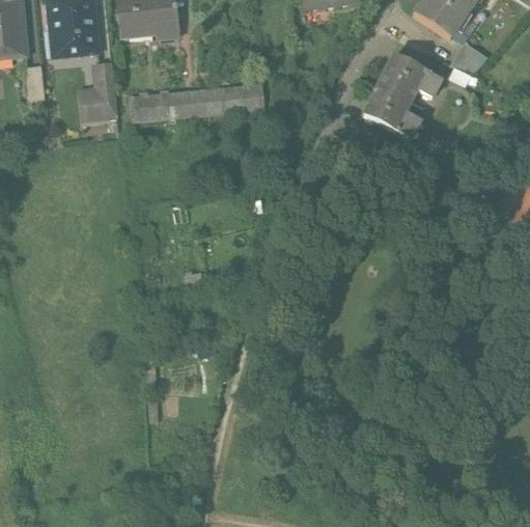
[(47,0),(53,56),(81,53),(81,48),(96,46),(93,14),(89,14),(87,0),(47,0)]
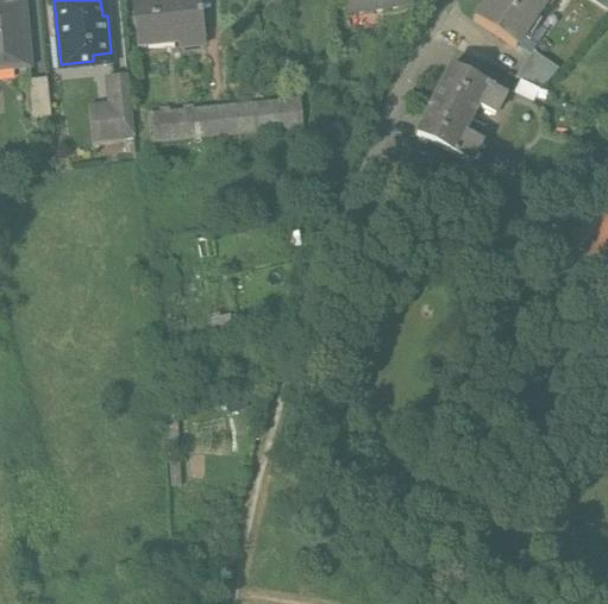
[(133,0),(138,36),(179,30),(180,44),(206,42),(202,5),(200,5),(199,0),(133,0)]
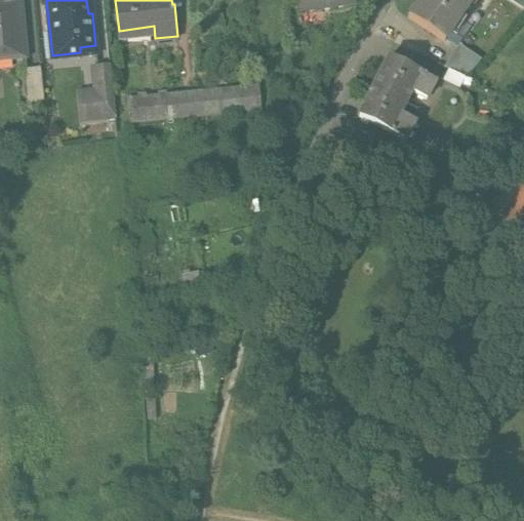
[(418,0),(409,14),(445,38),(469,0),(418,0)]
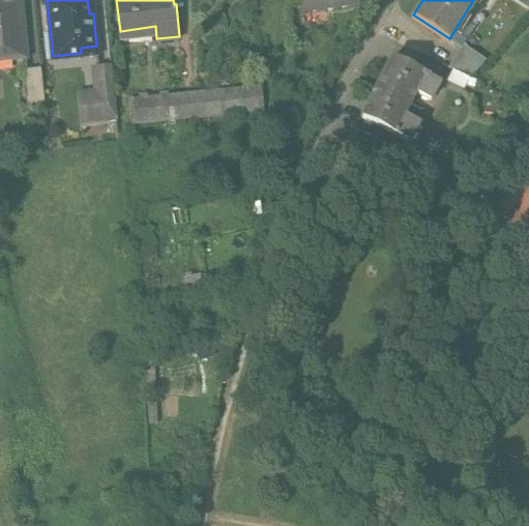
[(21,1),(0,2),(0,56),(26,54),(21,1)]
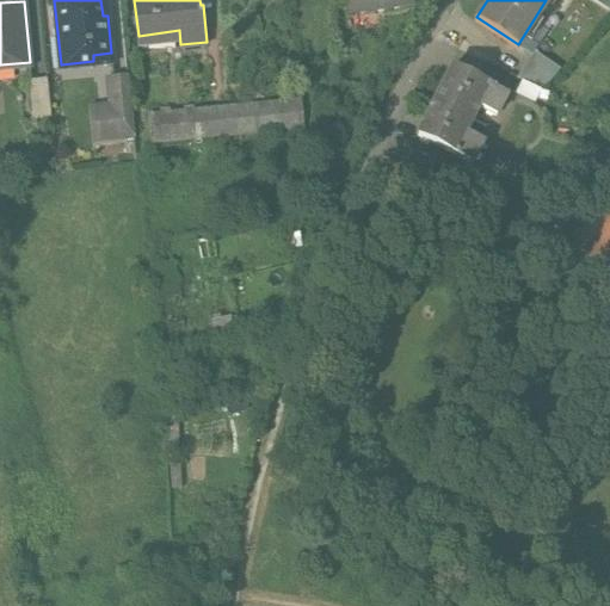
[(561,66),(536,48),(518,75),(543,87),(561,66)]
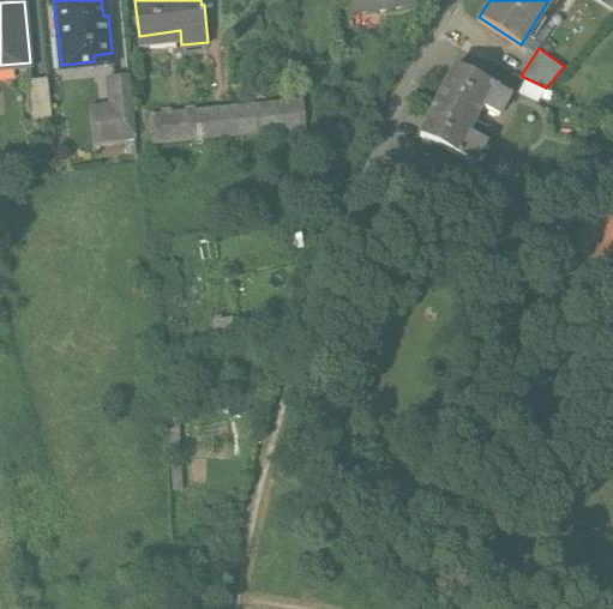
[(499,85),(456,64),(438,98),(475,118),(481,104),(499,113),(510,91),(498,86),(499,85)]
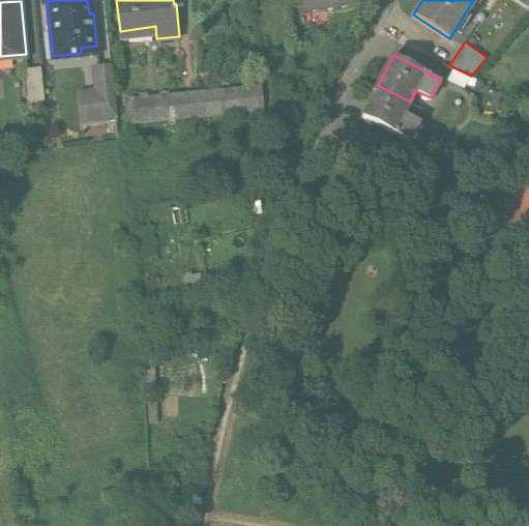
[(80,92),(83,118),(116,115),(112,64),(94,66),(97,90),(80,92)]
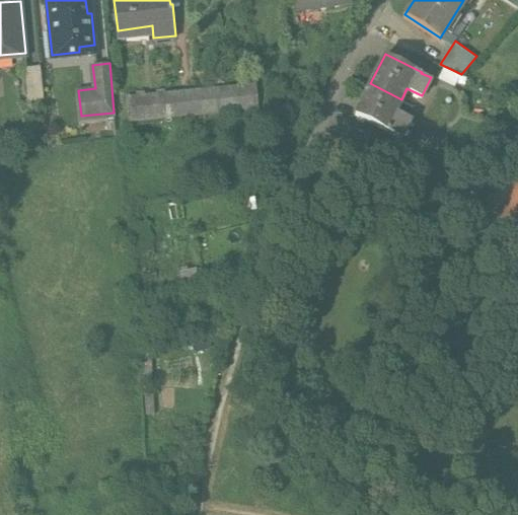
[(41,64),(24,65),(27,97),(44,95),(41,64)]
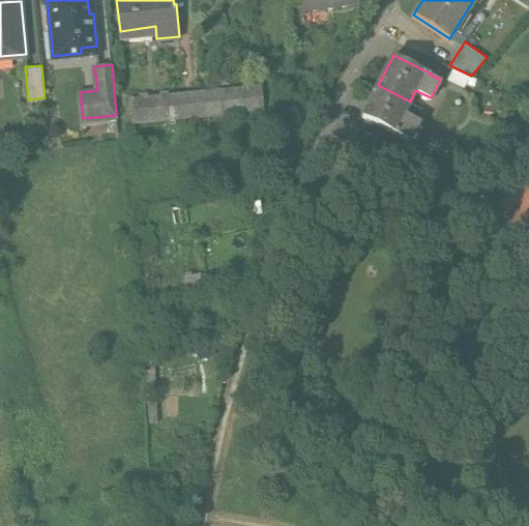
[(261,85),(202,90),(204,115),(264,109),(261,85)]
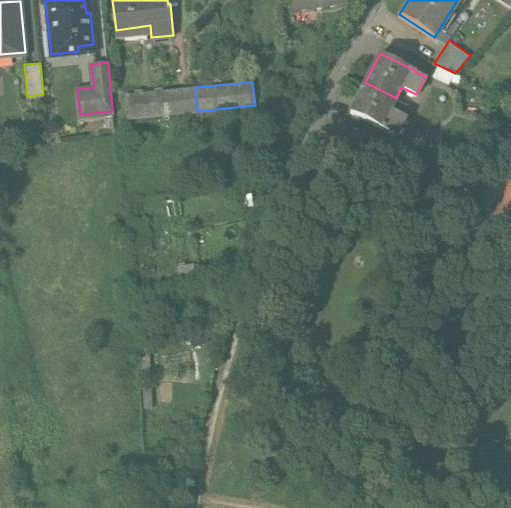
[(396,98),(365,82),(351,111),(386,129),(387,129),(396,134),(405,116),(391,108),(396,98)]
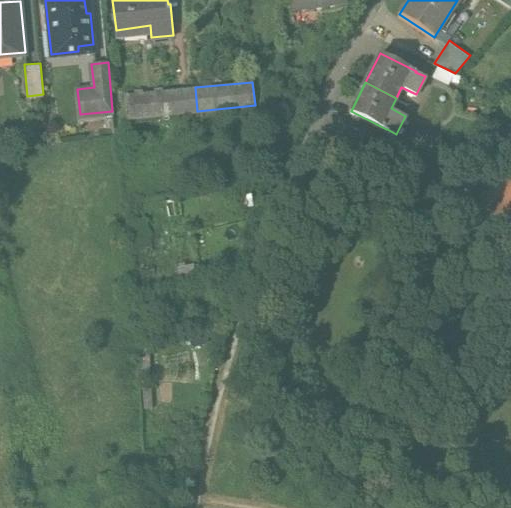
[(127,118),(197,111),(195,87),(124,94),(127,118)]
